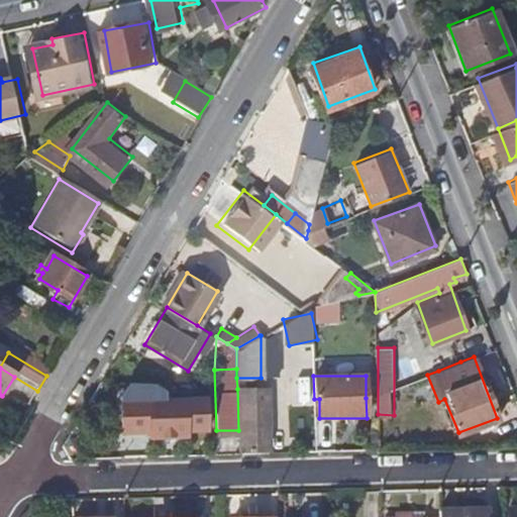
[(378,398),(378,394),(377,376),(366,376),(366,398),(378,398)]
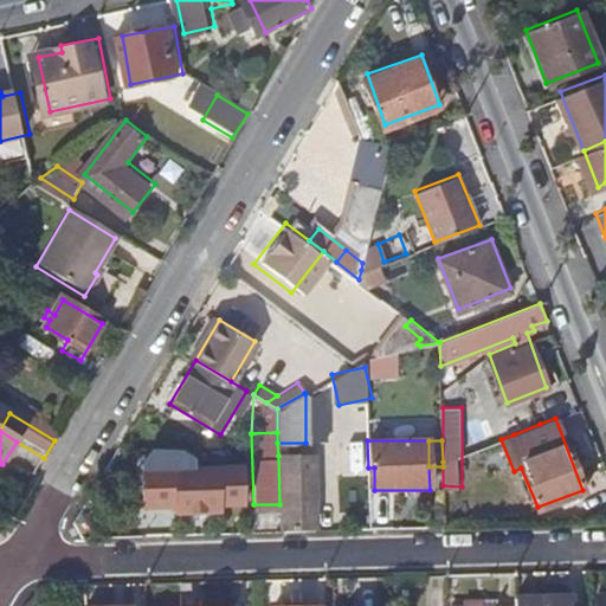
[(172,446),(149,447),(150,496),(173,496),(174,505),(217,505),(216,465),(172,465),(172,446)]
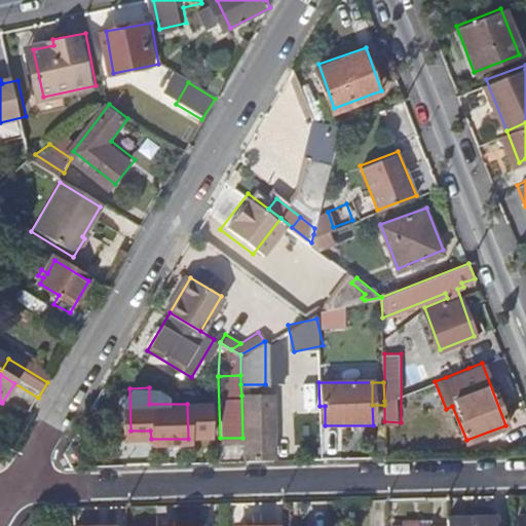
[(241,396),(242,438),(242,444),(247,443),(247,456),(269,456),(269,430),(275,430),(274,396),(259,396),(259,389),(249,389),(249,396),(241,396)]
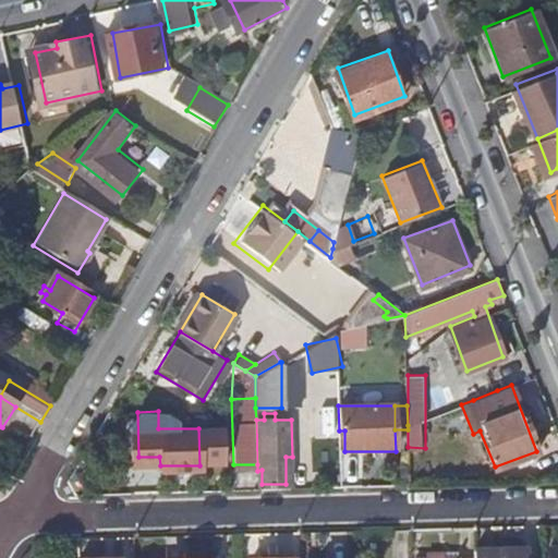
[(546,557),(557,557),(557,543),(546,544),(546,557)]
